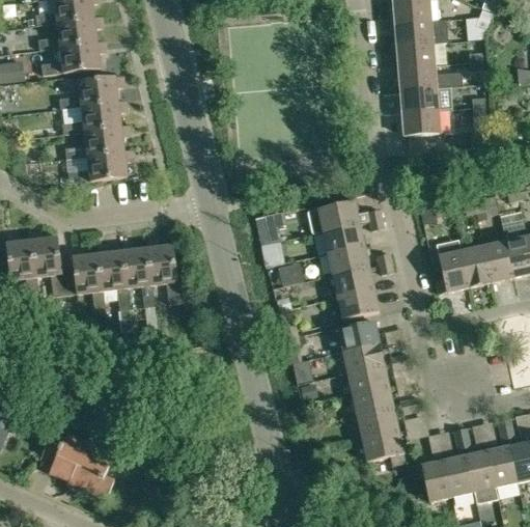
[(55,0),(57,11),(35,14),(37,24),(58,22),(95,17),(93,3),(100,2),(100,0),(55,0)]
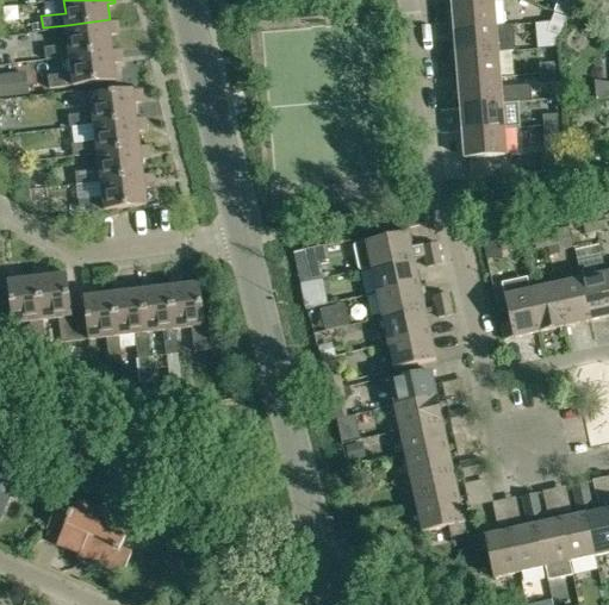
[(453,0),(454,26),(497,23),(496,16),(501,16),(499,4),(495,4),(495,0),(453,0)]
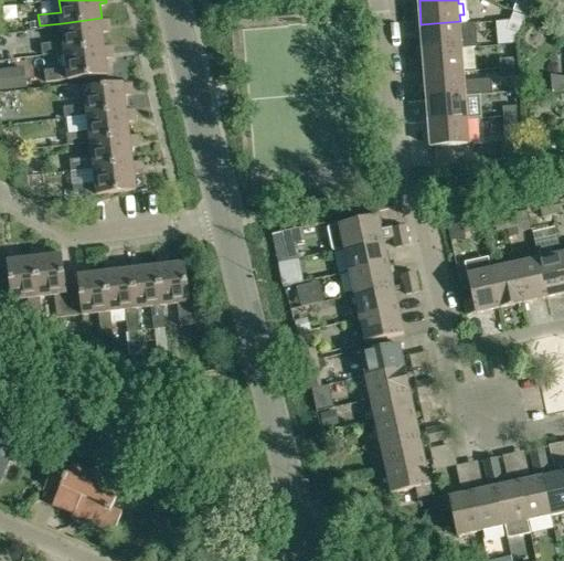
[(513,0),(512,4),(523,10),(527,0),(513,0)]
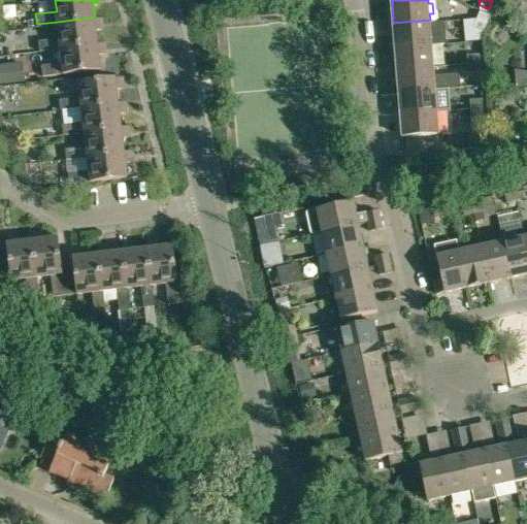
[(480,7),(476,15),(489,20),(492,11),(480,7)]
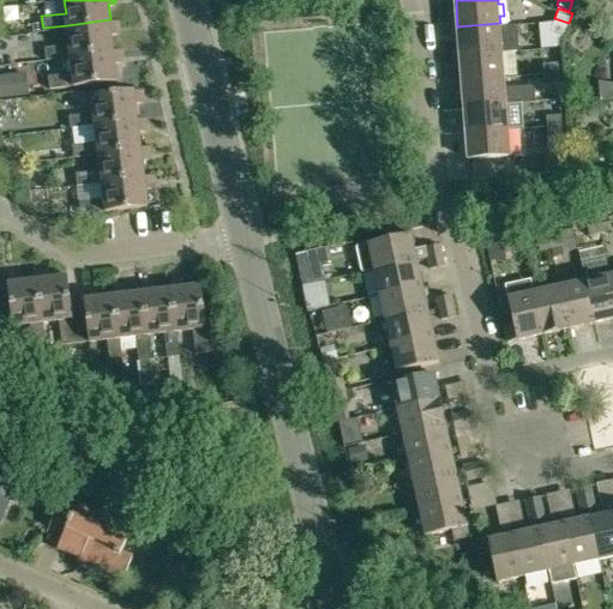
[(47,56),(71,54),(114,48),(112,32),(119,31),(118,25),(120,24),(119,18),(110,19),(67,25),(68,41),(44,44),(47,56)]
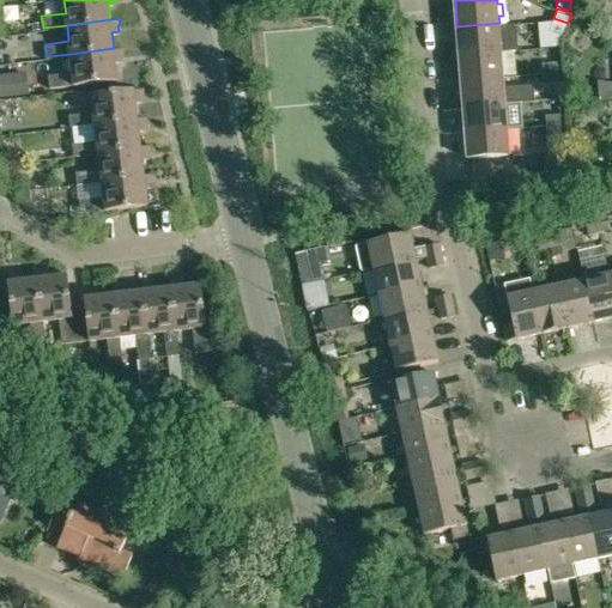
[(568,23),(553,18),(550,28),(564,32),(568,23)]
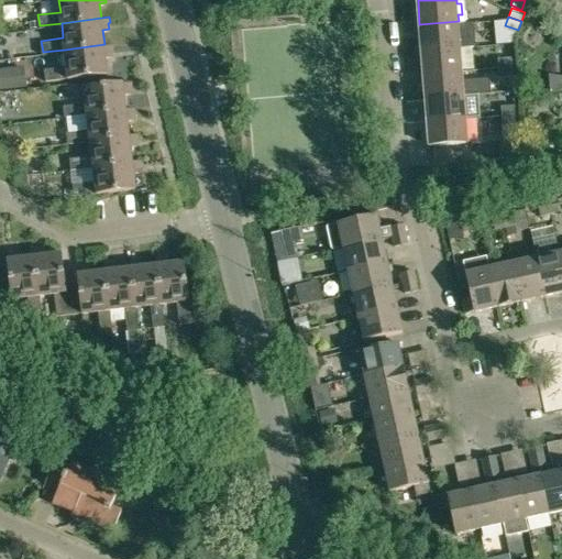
[(419,24),(421,47),(460,45),(476,43),(474,20),(459,21),(419,24)]
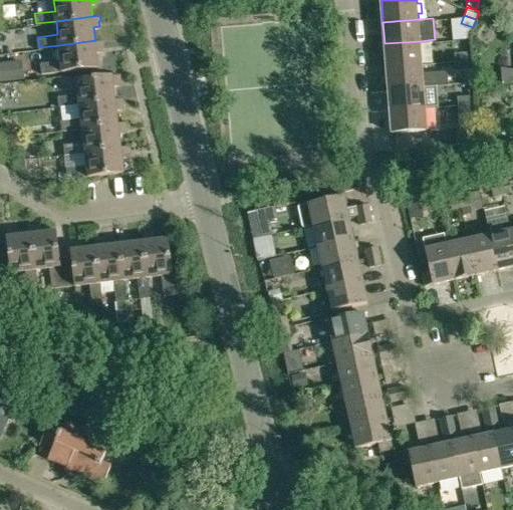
[(95,40),(59,45),(60,58),(40,61),(42,71),(62,69),(98,65),(96,50),(102,50),(101,44),(103,44),(102,39),(95,40)]
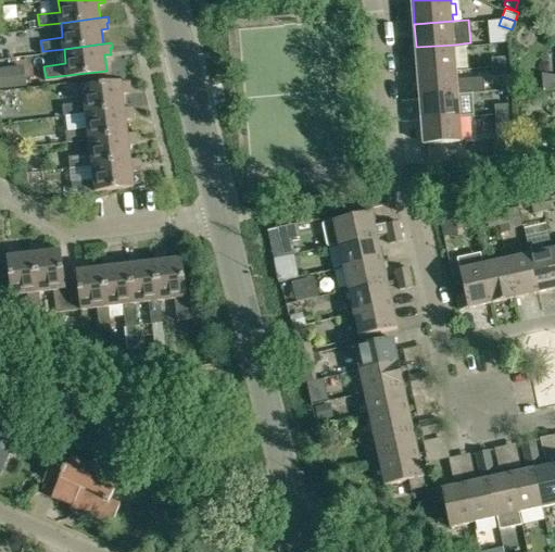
[(418,71),(456,67),(454,45),(416,47),(418,71)]
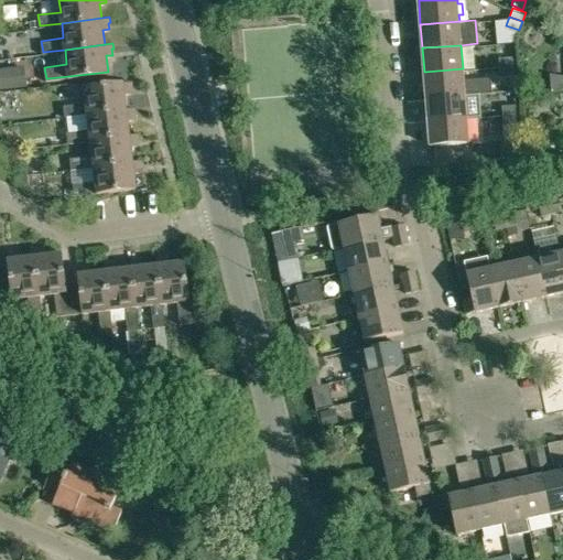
[(498,55),(499,65),(512,64),(512,54),(498,55)]
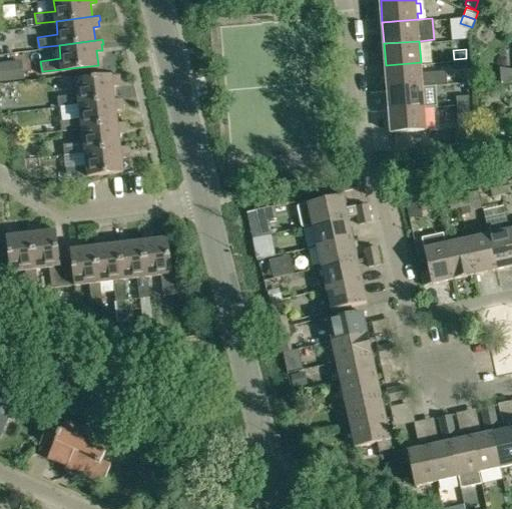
[(0,60),(0,79),(25,76),(23,57),(0,60)]
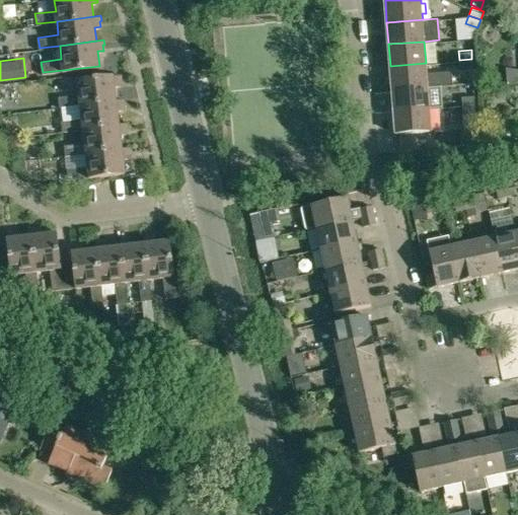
[(471,59),(459,60),(460,68),(472,68),(471,59)]
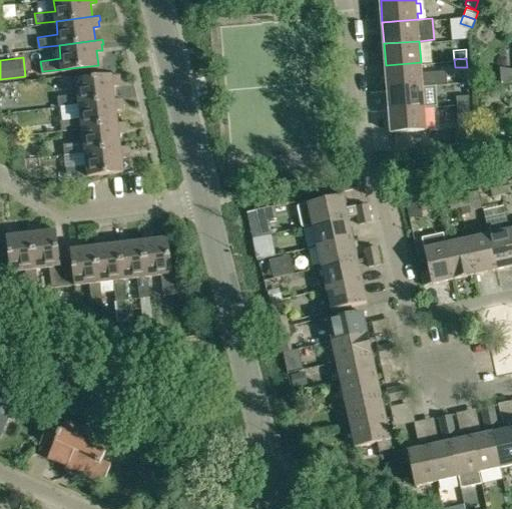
[(386,65),(388,86),(423,83),(449,81),(448,71),(422,73),(421,62),(386,65)]
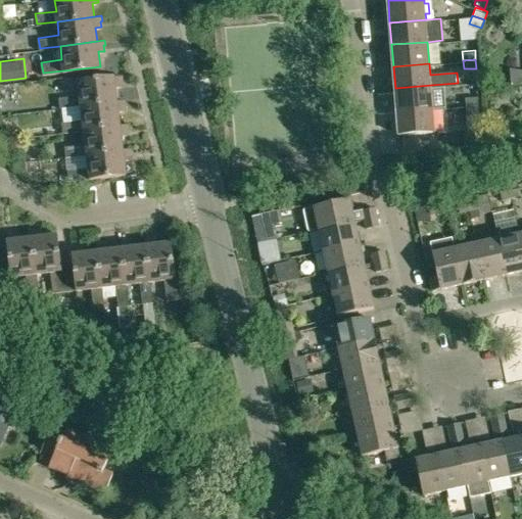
[(60,106),(81,104),(117,99),(115,86),(122,85),(121,80),(123,80),(122,74),(114,75),(114,74),(78,79),(80,94),(59,96),(60,106)]
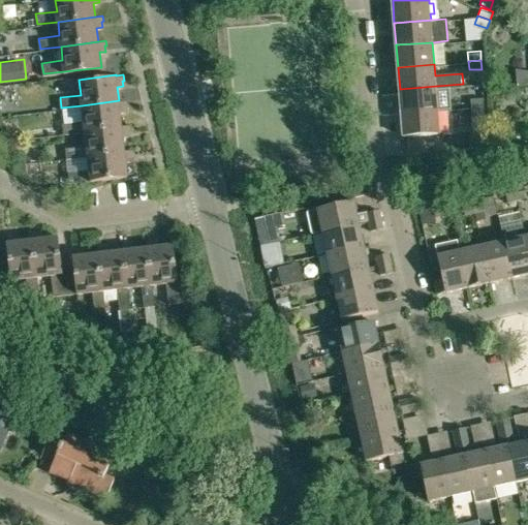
[(400,89),(401,112),(437,109),(436,86),(400,89)]
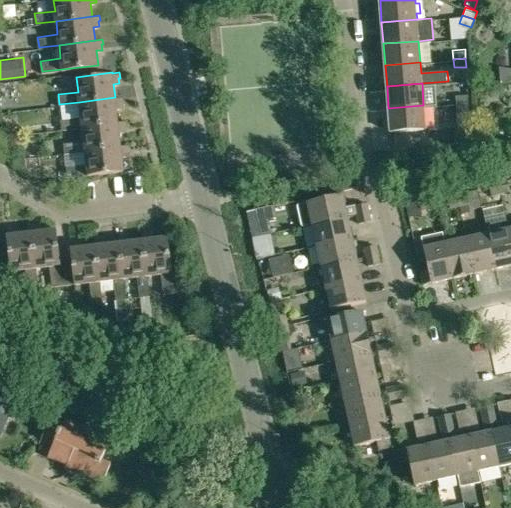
[(456,93),(456,102),(469,101),(468,93),(456,93)]
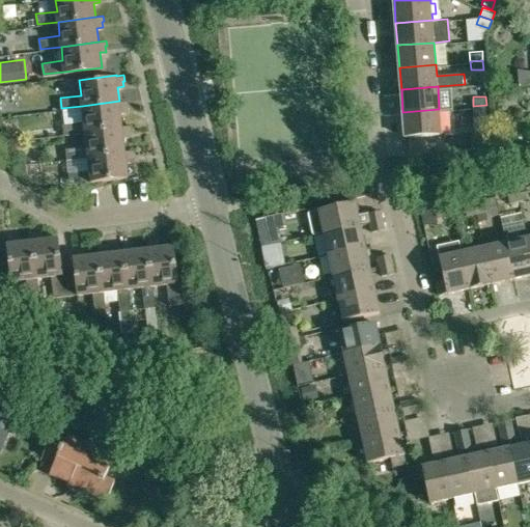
[(119,101),(82,106),(84,119),(62,122),(64,133),(85,131),(122,126),(120,111),(126,111),(126,106),(128,105),(127,100),(119,101)]
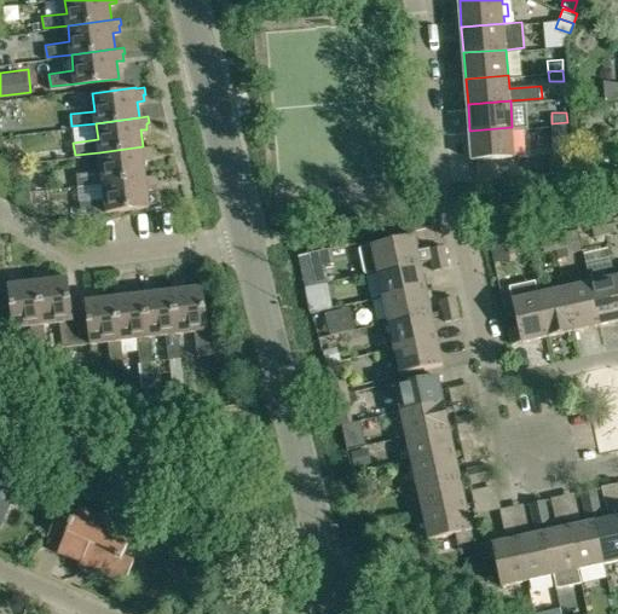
[(567,133),(567,122),(552,123),(554,146),(569,145),(567,133)]
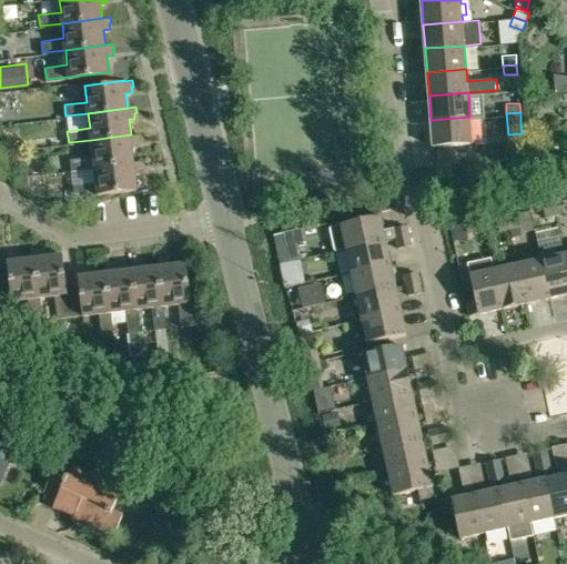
[(469,117),(431,120),(433,144),(472,141),(469,117)]
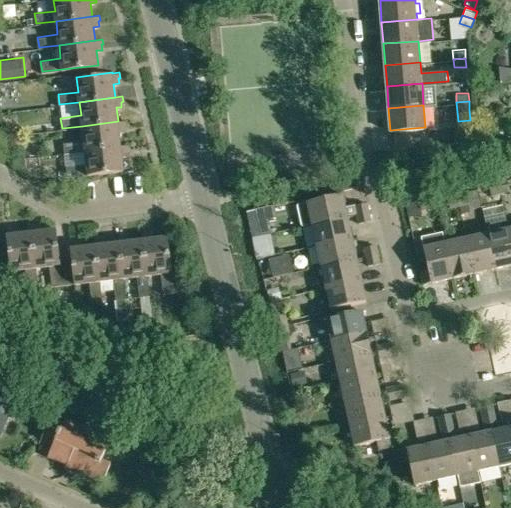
[(65,152),(85,149),(121,144),(119,131),(124,130),(124,125),(126,125),(125,120),(118,121),(82,126),(84,139),(63,142),(65,152)]
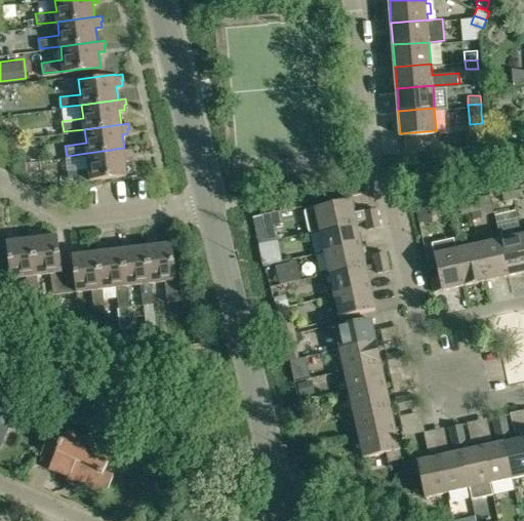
[(70,181),(76,179),(90,177),(90,178),(127,174),(125,159),(130,158),(130,153),(132,153),(131,148),(124,148),(87,153),(89,167),(68,169),(70,181)]
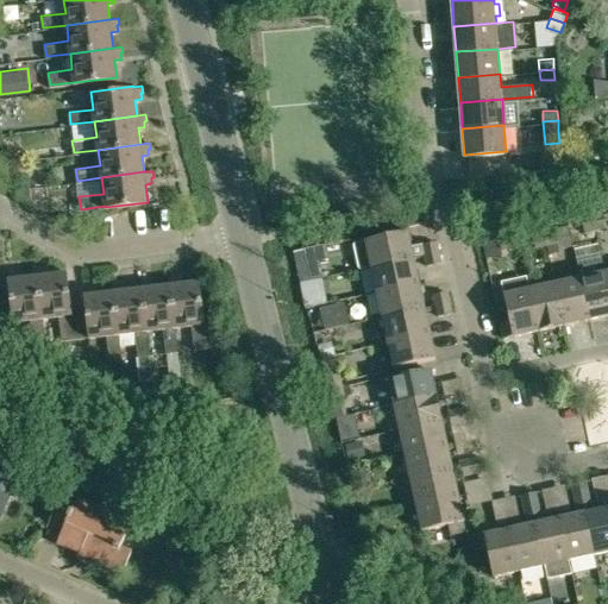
[(42,187),(30,188),(31,201),(44,199),(42,187)]
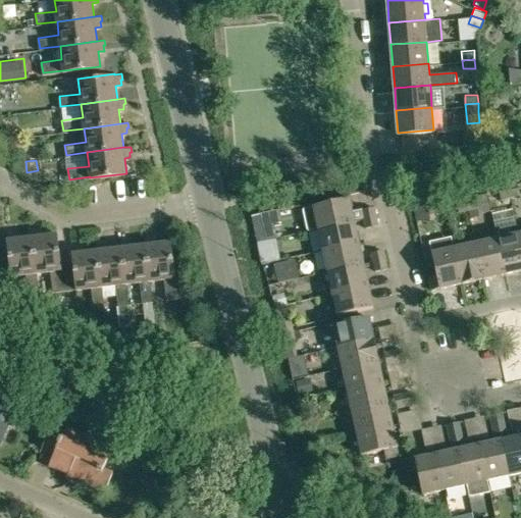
[(516,182),(507,184),(510,195),(519,193),(516,182)]
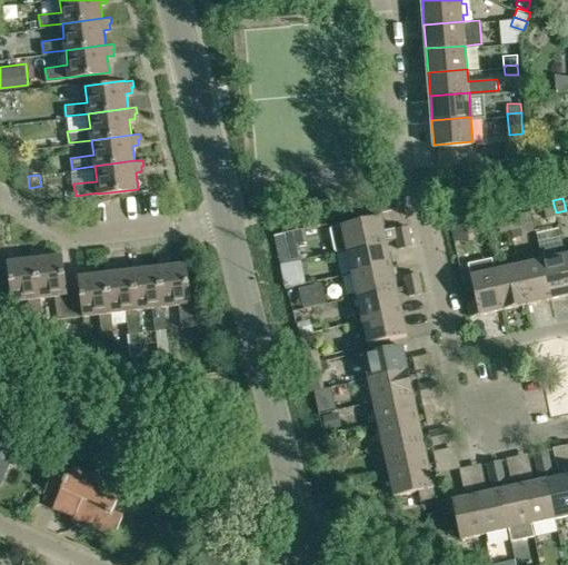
[(556,212),(552,200),(542,202),(546,215),(556,212)]
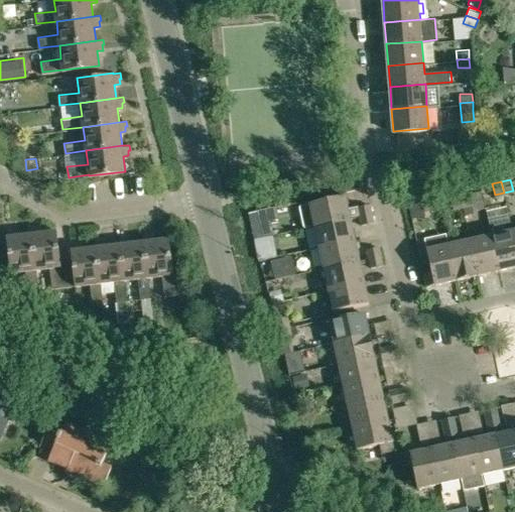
[(469,194),(460,196),(463,207),(471,205),(469,194)]
